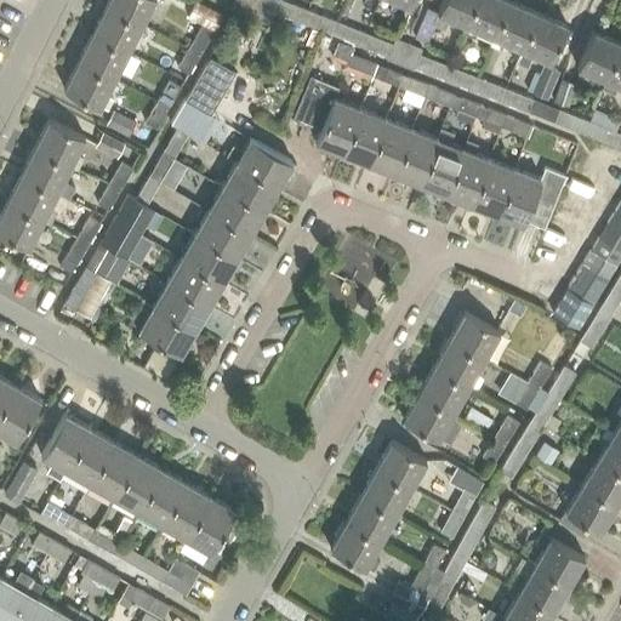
[(107,0),(104,7),(141,24),(153,0),(107,0)]
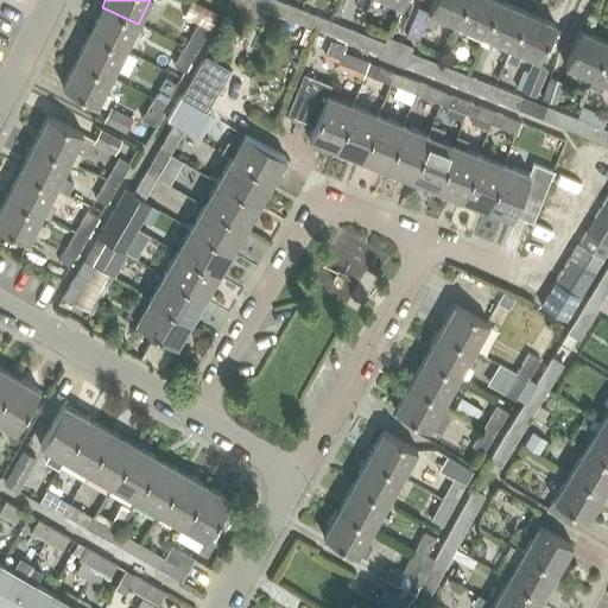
[(183,17),(209,30),(217,14),(191,0),(183,17)]
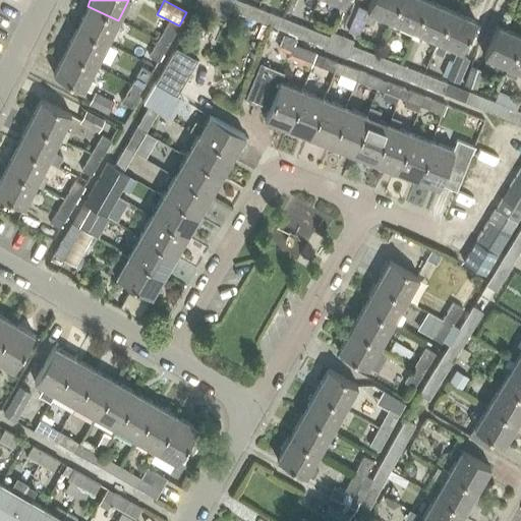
[(208,0),(207,0),(196,0),(193,8),(225,20),(229,9),(232,0),(208,0)]
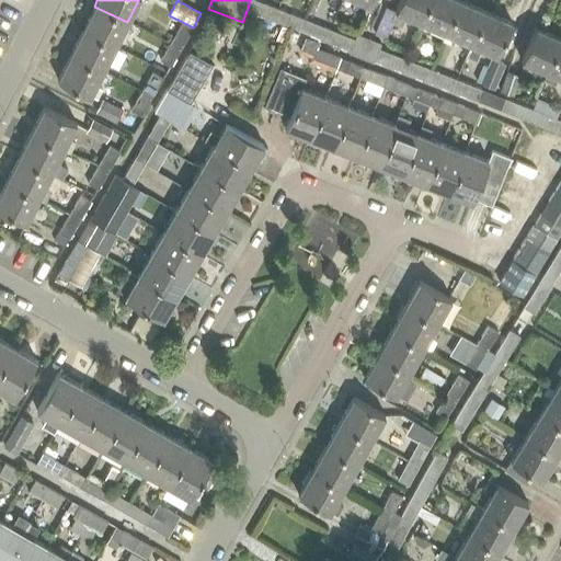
[(250,0),(247,10),(273,20),(277,9),(254,0),(250,0)]
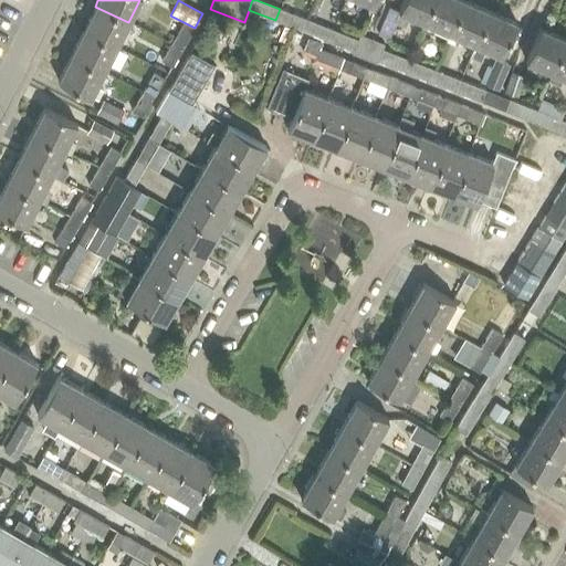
[(409,17),(421,22),(430,0),(402,0),(392,22),(404,27),(409,17)]
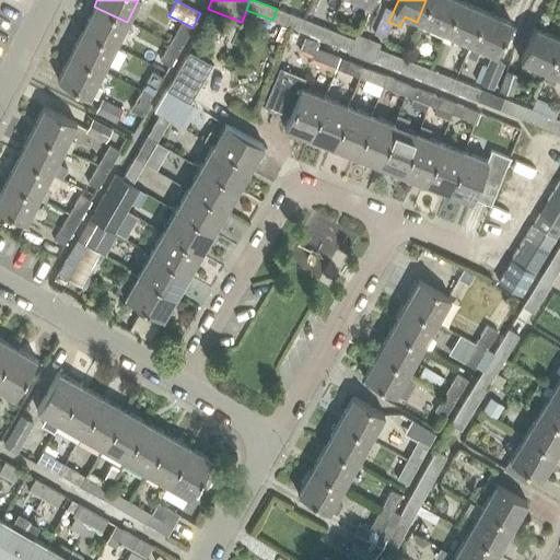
[(457,0),(426,0),(417,22),(420,23),(417,30),(427,34),(430,27),(444,33),(457,0)]
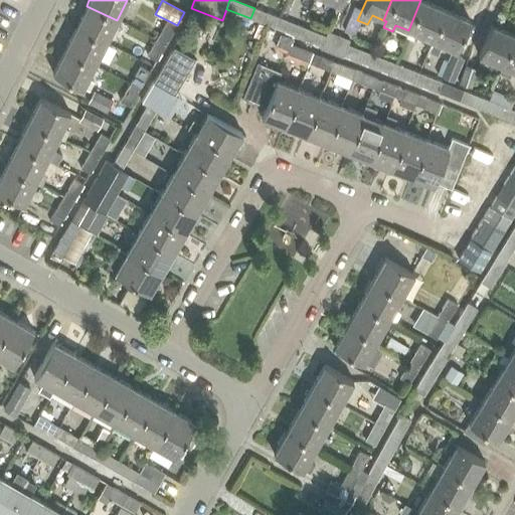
[(418,35),(432,40),(445,10),(421,0),(420,0),(408,30),(405,37),(416,40),(418,35)]
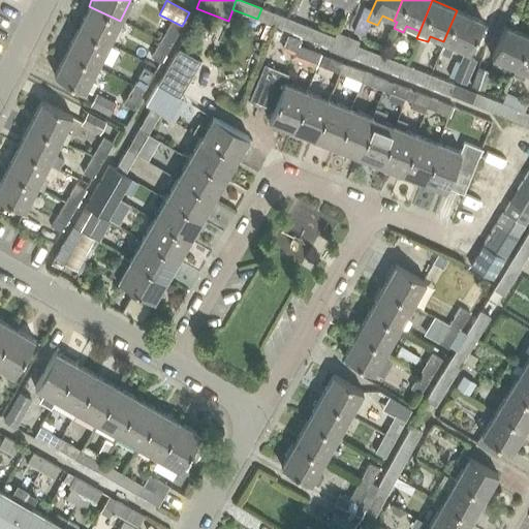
[(113,34),(120,21),(89,6),(78,28),(109,43),(115,47),(119,37),(113,34)]
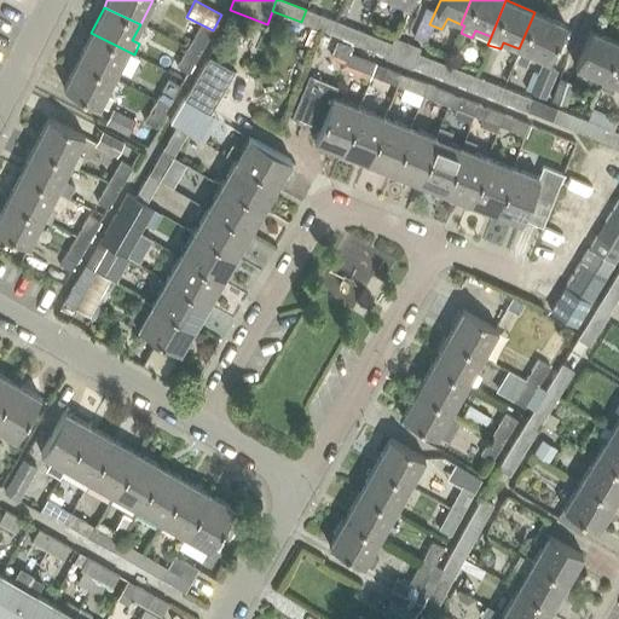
[(329,33),(334,21),(306,10),(301,22),(329,33)]
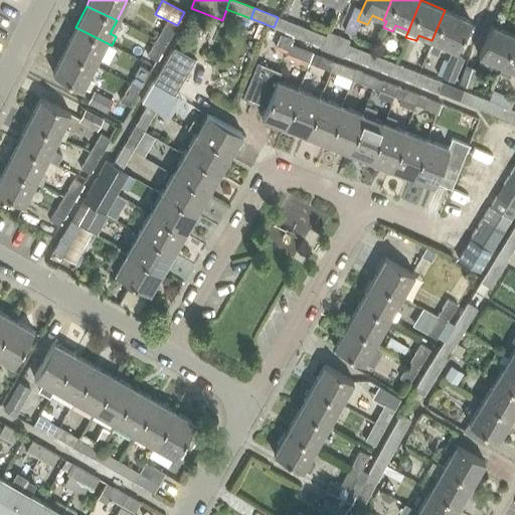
[(470,20),(445,10),(432,40),(433,41),(427,52),(438,56),(443,45),(456,51),(470,20)]
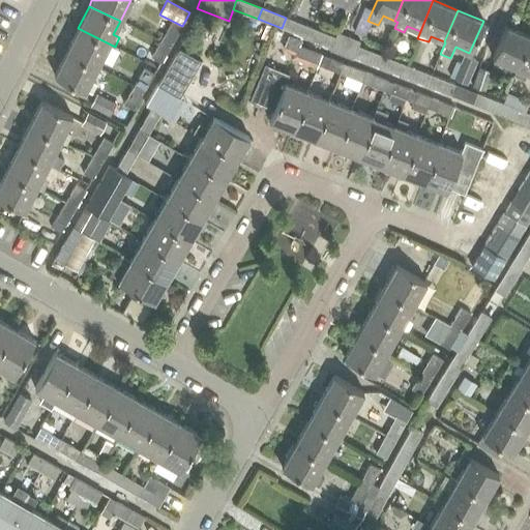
[(282,28),(310,39),(314,29),(286,18),(282,28)]
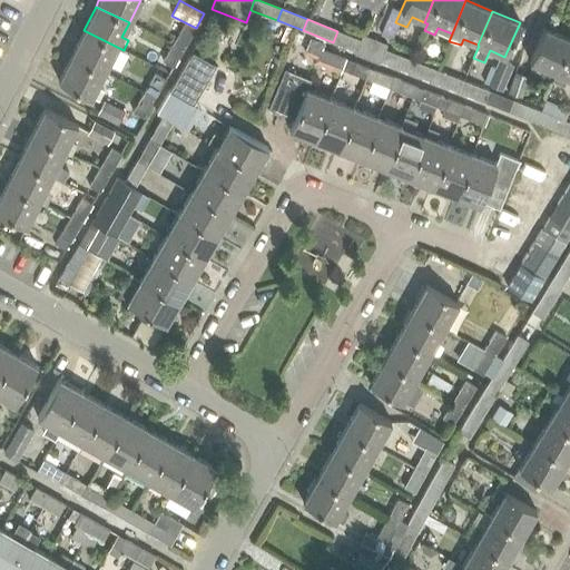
[(185,22),(174,41),(184,48),(195,29),(185,22)]
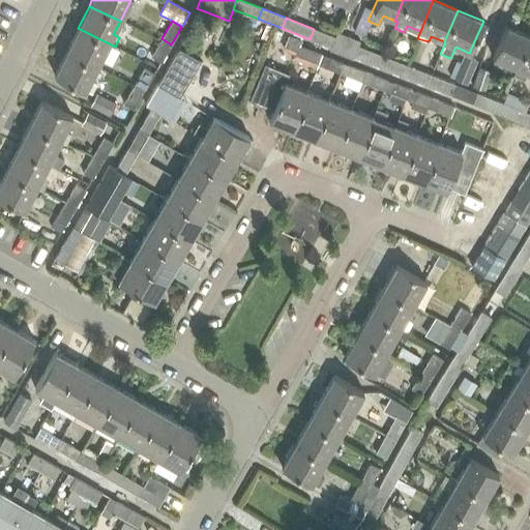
[(526,35),(506,26),(492,58),(512,67),(526,35)]
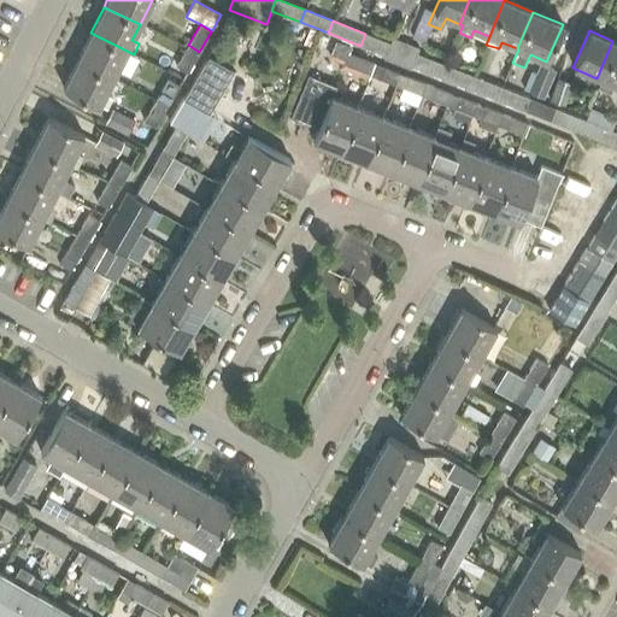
[(118,68),(127,51),(90,33),(76,60),(112,80),(119,83),(125,71),(118,68)]
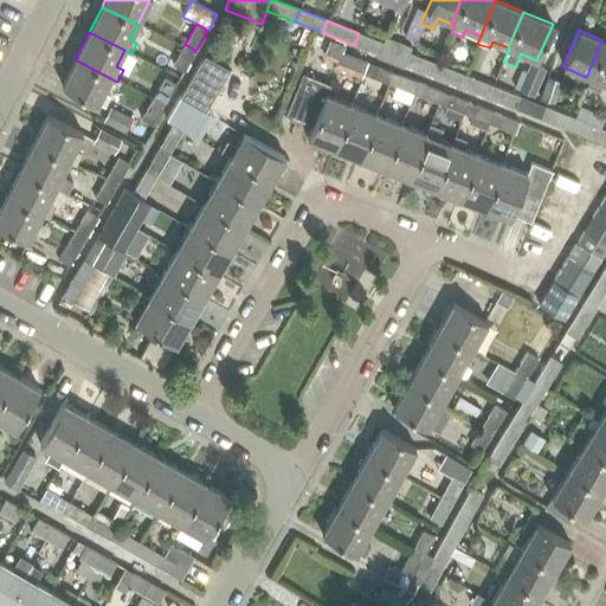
[(354,45),(378,55),(382,42),(359,33),(354,45)]
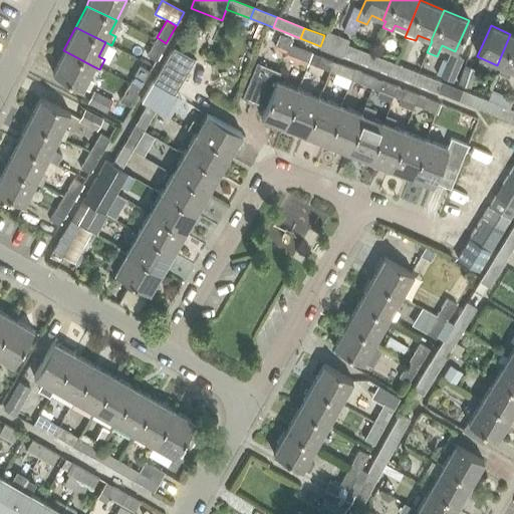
[(324,35),(320,46),(331,50),(337,33),(326,29),(324,35)]
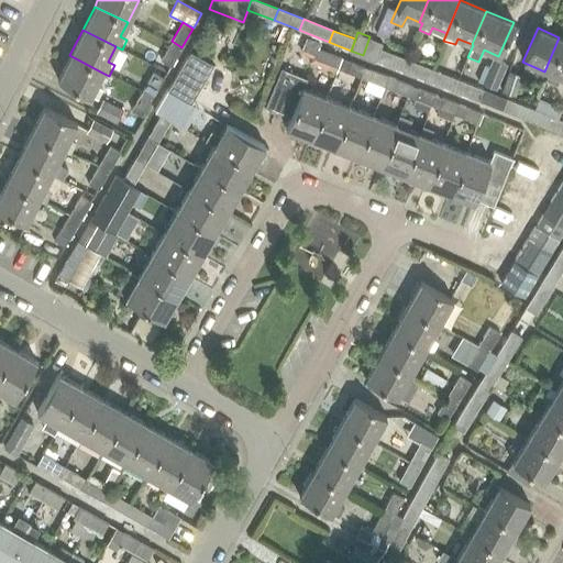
[(375,61),(379,48),(382,42),(370,36),(363,55),(375,61)]
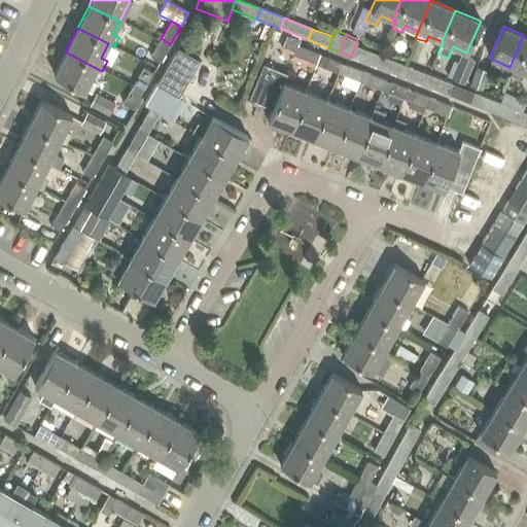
[(295,50),(300,40),(286,35),(282,45),(295,50)]
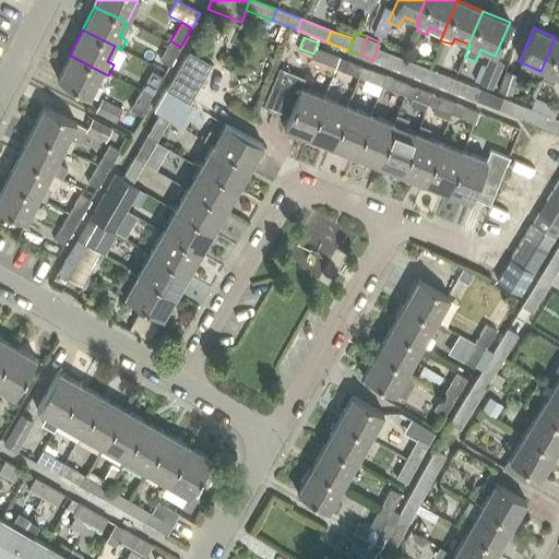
[(555,76),(558,78),(558,38),(555,37),(540,71),(545,72),(542,80),(551,84),(555,76)]
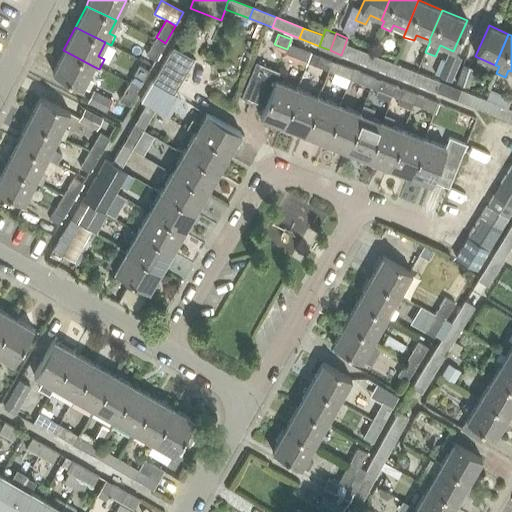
[(155,60),(165,43),(156,37),(145,54),(155,60)]
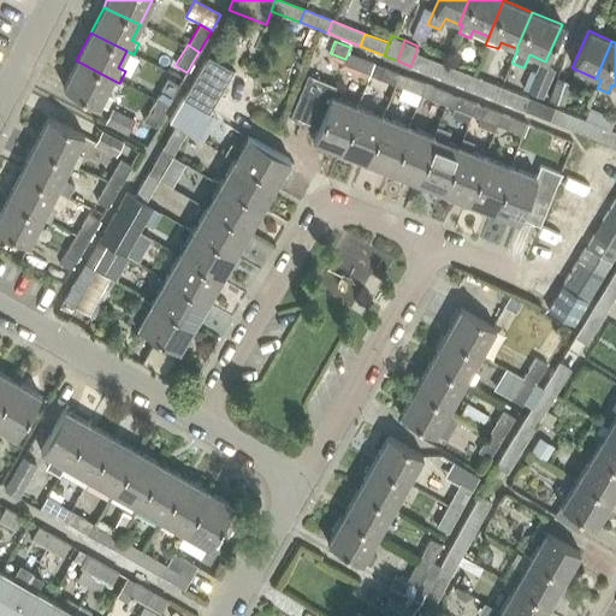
[(415,53),(410,66),(440,78),(445,65),(415,53)]
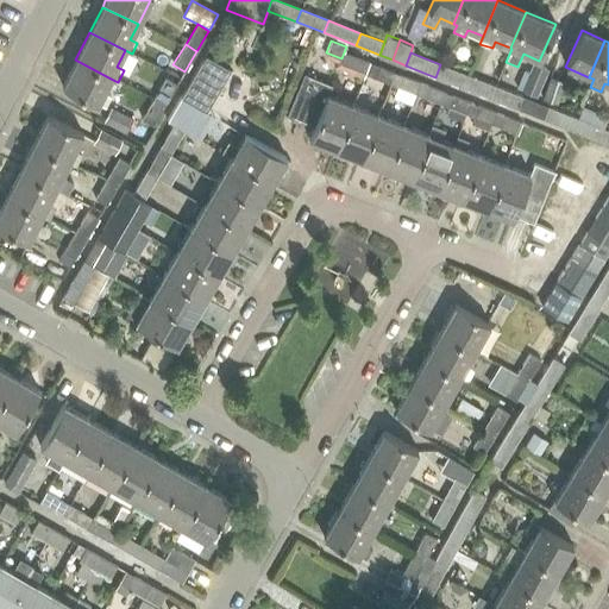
[(205,56),(181,98),(206,112),(230,70),(205,56)]
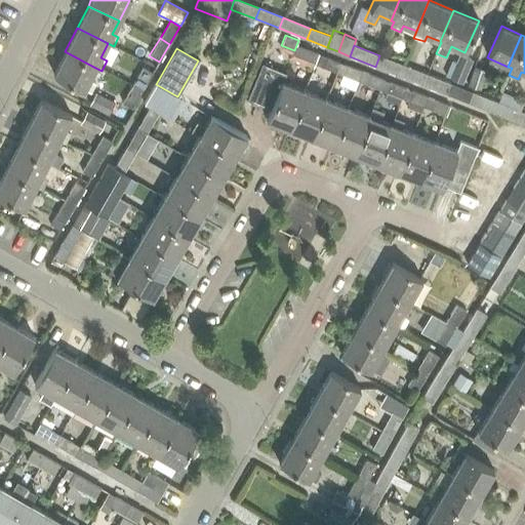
[(318,54),(303,48),(299,57),(315,64),(318,54)]
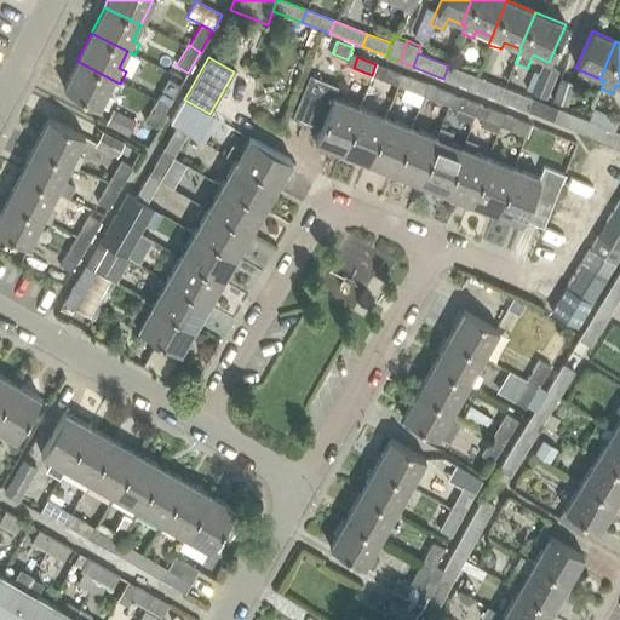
[(113,99),(104,95),(113,80),(76,61),(63,89),(107,110),(113,99)]
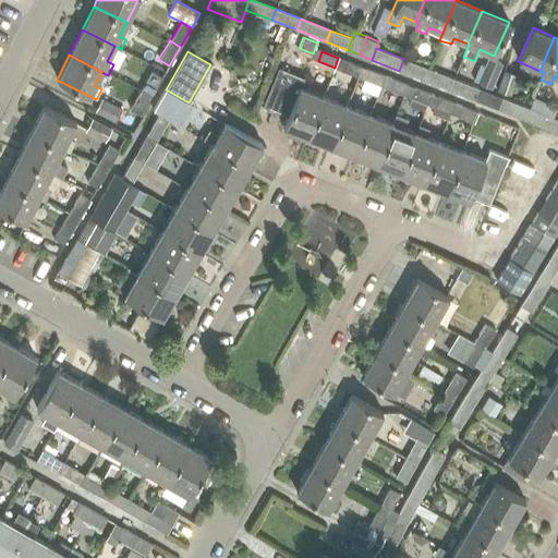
[(492,91),(502,64),(488,58),(476,84),(492,91)]
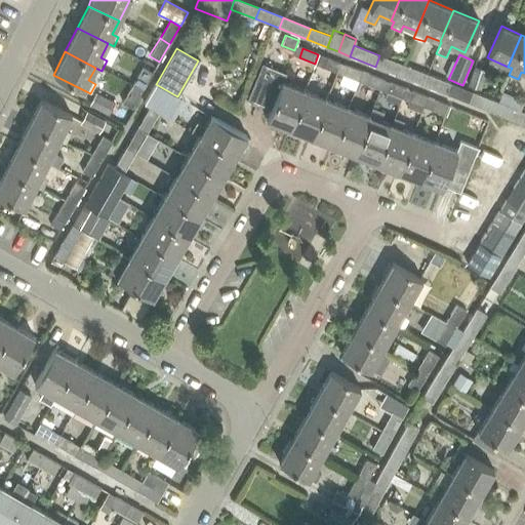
[(398,75),(402,65),(379,55),(375,67),(398,75)]
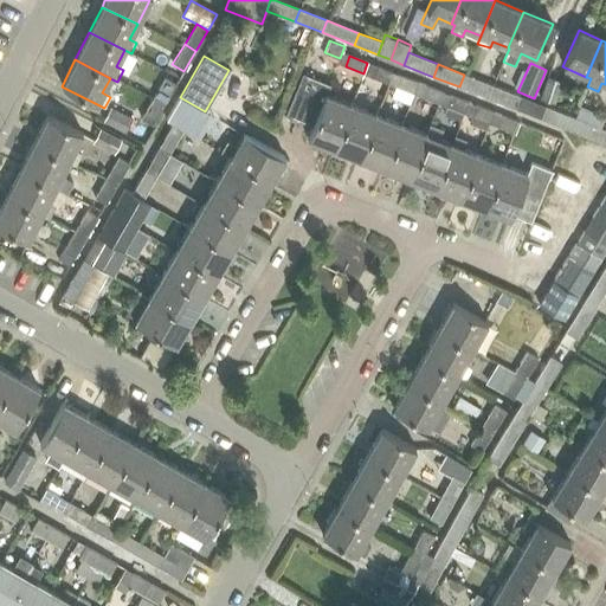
[(313,126),(308,139),(333,148),(350,104),(326,95),(329,86),(302,75),(287,115),(313,126)]
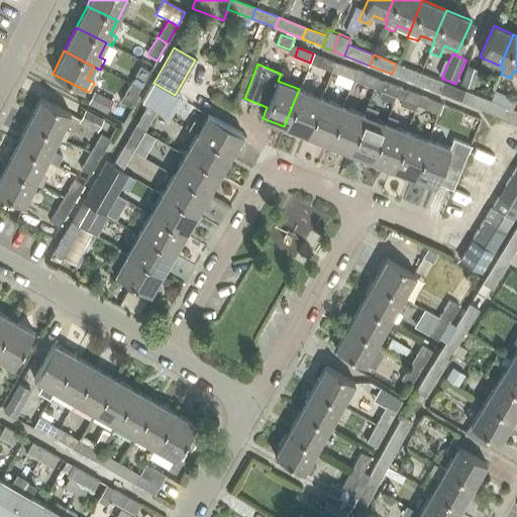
[(418,73),(396,64),(392,74),(414,83),(418,73)]
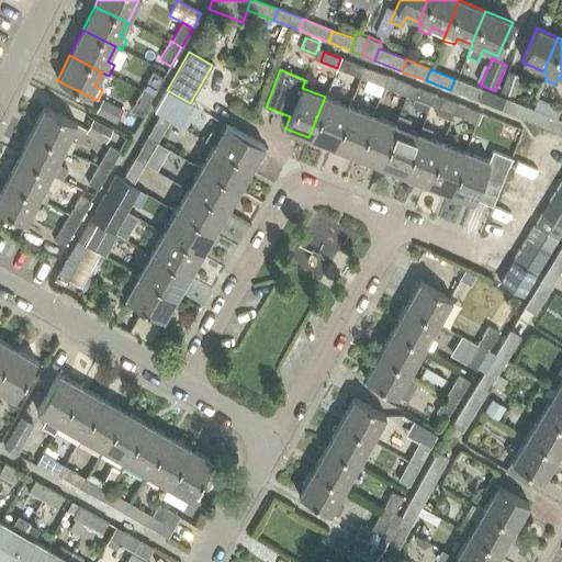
[(388,77),(371,70),(367,80),(383,87),(388,77)]
